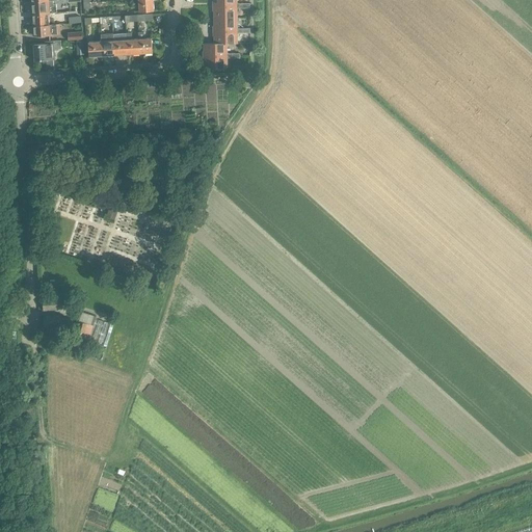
[(53,4),(53,1),(51,1),(50,0),(47,0),(31,1),(31,2),(32,12),(41,12),(41,14),(50,12),(54,12),(57,11),(56,4),(53,4)]
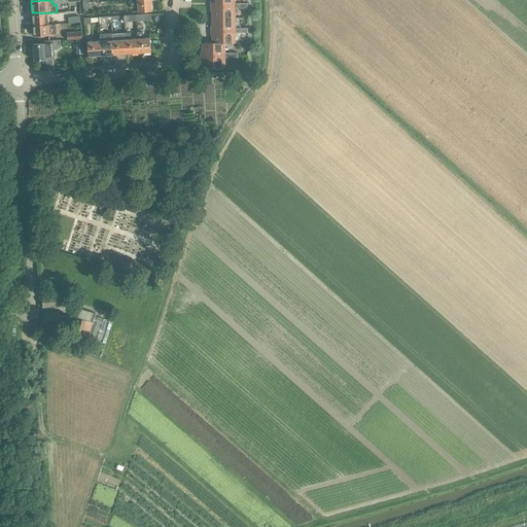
[(151,0),(137,0),(139,10),(153,9),(151,0)]
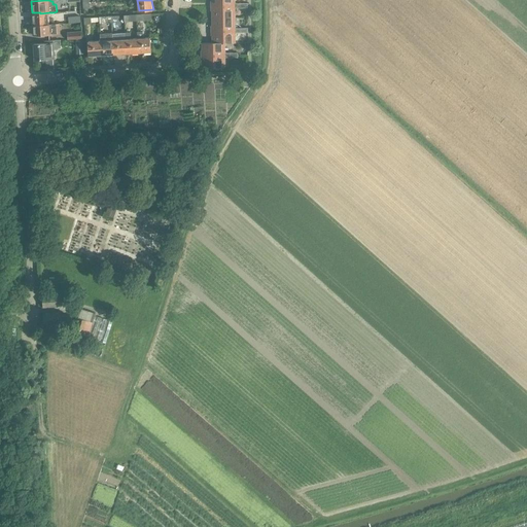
[(248,4),(211,5),(211,10),(212,10),(212,18),(235,18),(235,7),(248,7),(248,4)]
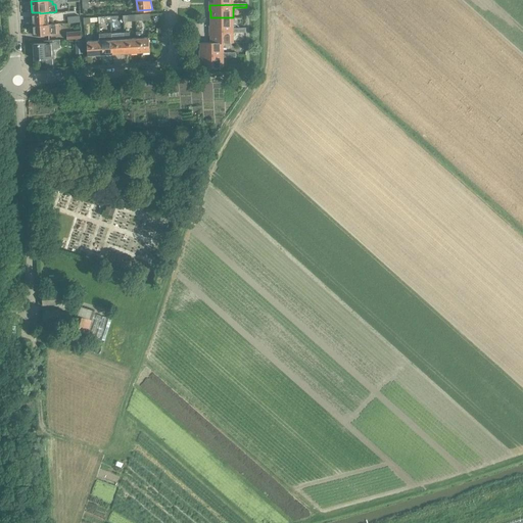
[(49,18),(49,12),(40,13),(40,12),(32,12),(33,24),(33,25),(49,24),(49,25),(51,25),(51,21),(54,21),(53,18),(49,18)]
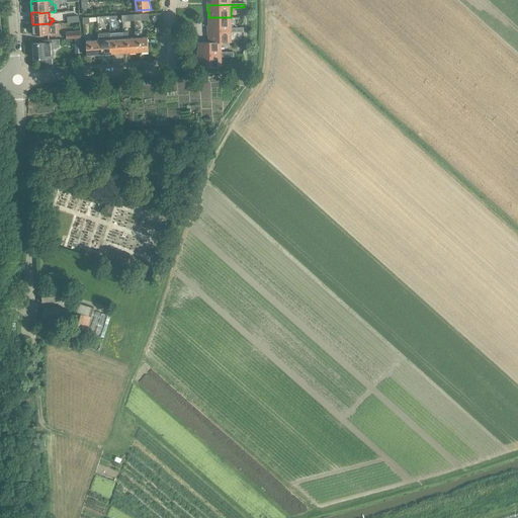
[(231,17),(208,17),(208,29),(244,28),(244,27),(231,27),(231,17)]
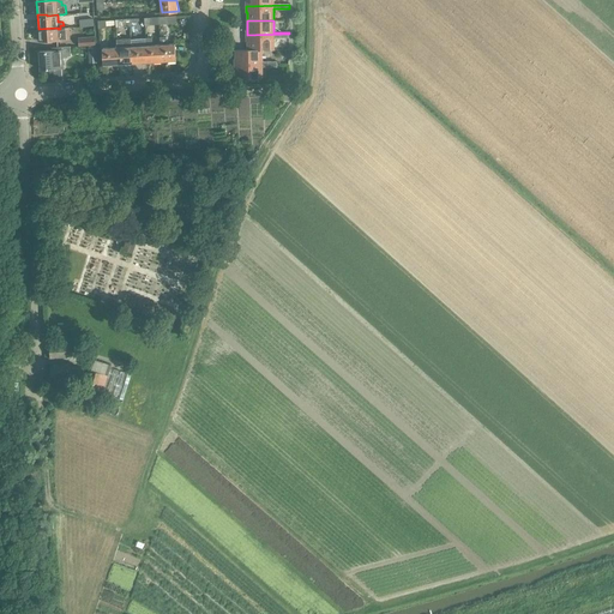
[(66,32),(64,32),(64,25),(60,25),(60,29),(58,29),(58,28),(38,29),(38,40),(59,38),(66,38),(66,32)]
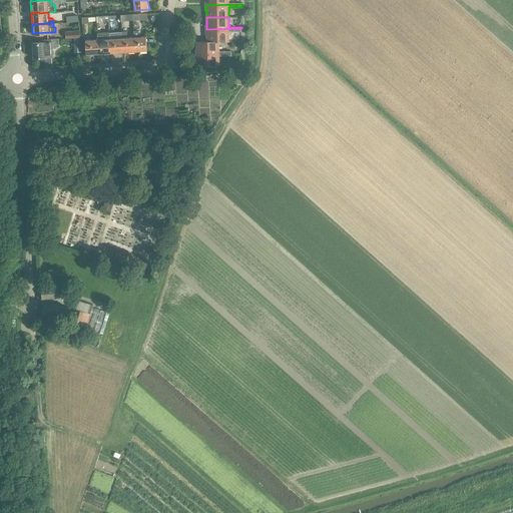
[(241,28),(206,29),(206,41),(219,41),(219,42),(228,41),(228,31),(241,31),(241,28)]
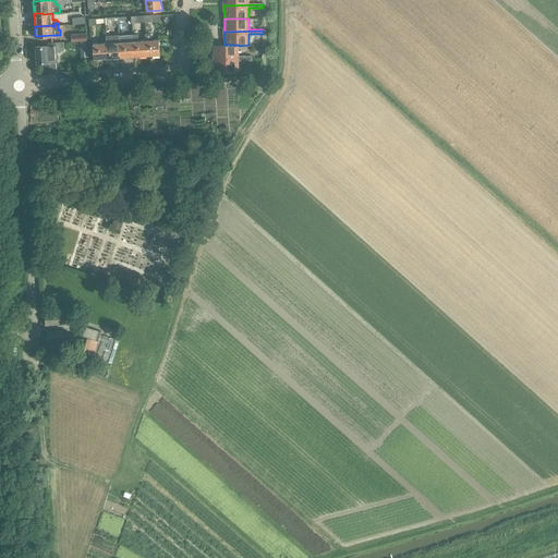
[(145,34),(146,40),(147,56),(160,55),(159,39),(153,39),(152,33),(145,34)]
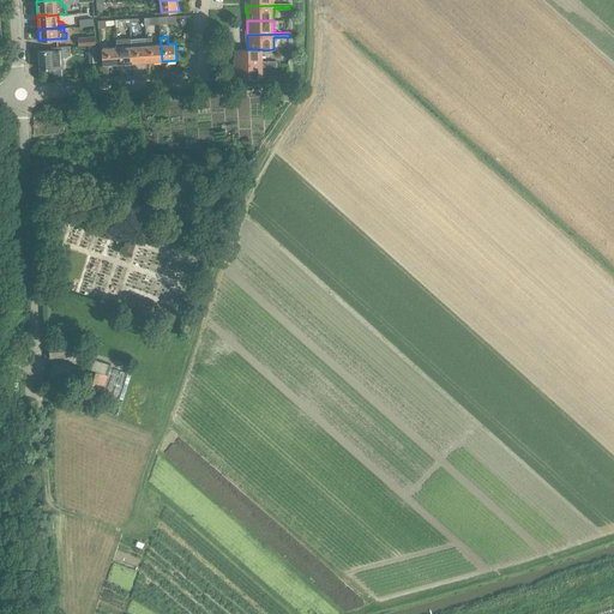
[(145,37),(146,44),(148,61),(162,61),(161,44),(154,44),(152,37),(145,37)]
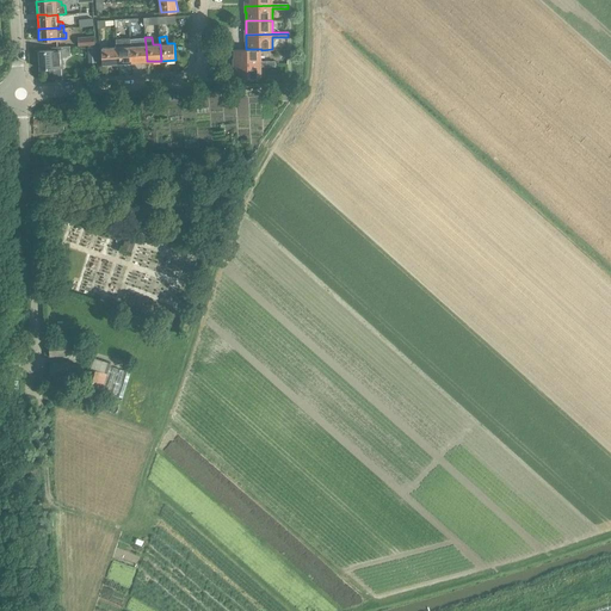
[(130,38),(116,39),(117,47),(118,63),(133,62),(131,45),(130,38)]
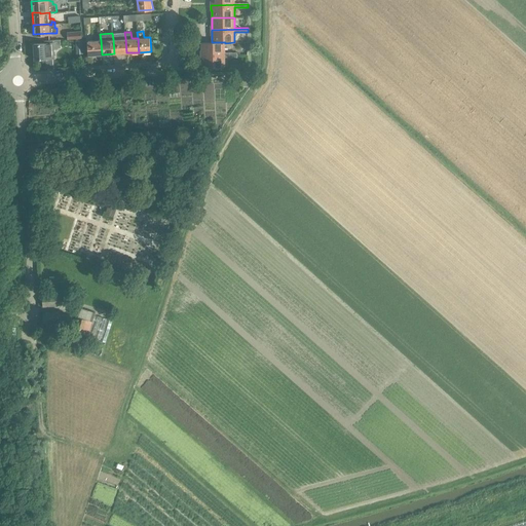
[(125,38),(113,39),(114,53),(126,52),(125,38)]
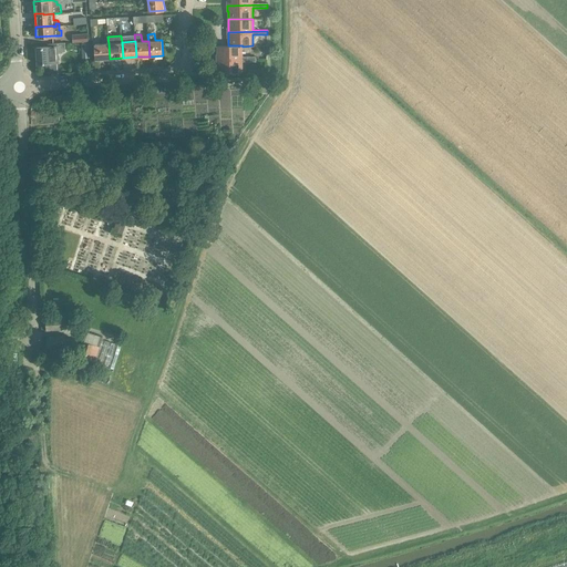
[(38,63),(50,63),(51,74),(58,73),(58,62),(59,62),(58,51),(64,50),(63,43),(49,44),(49,47),(37,48),(38,63)]
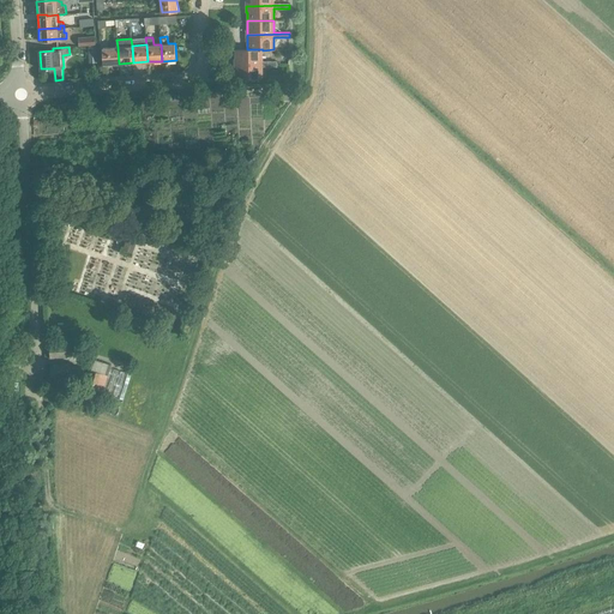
[(103,65),(119,64),(118,47),(102,48),(103,65)]
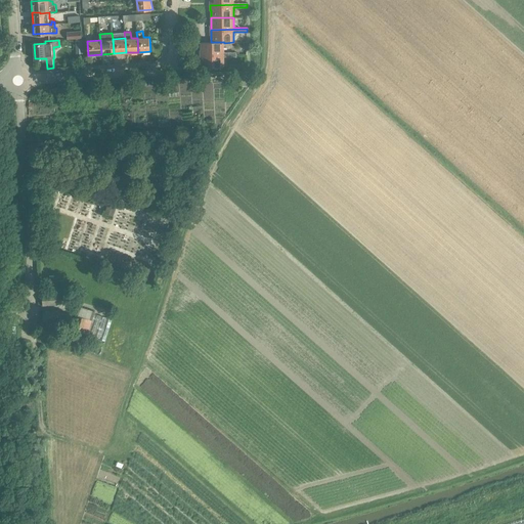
[(224,42),(211,42),(201,42),(201,50),(200,50),(200,54),(236,53),(236,52),(224,52),(224,43),(224,42)]
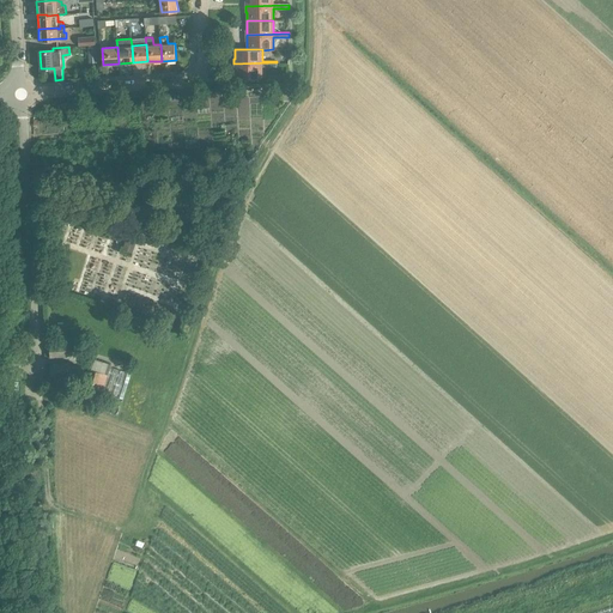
[(277,62),(234,64),(234,70),(235,70),(235,78),(262,78),(262,67),(277,66),(277,62)]
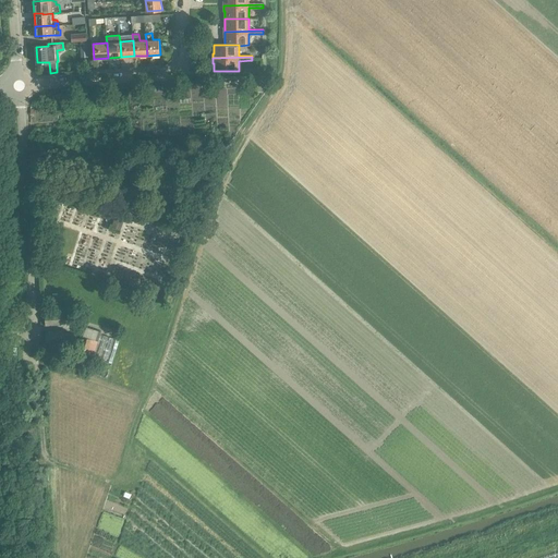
[(114,219),(114,221),(112,228),(120,230),(122,222),(114,219)]
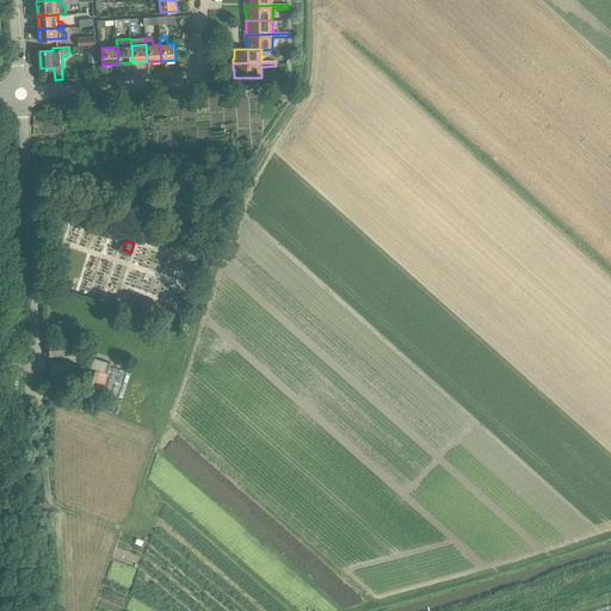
[(75,352),(87,351),(87,341),(74,343),(75,352)]
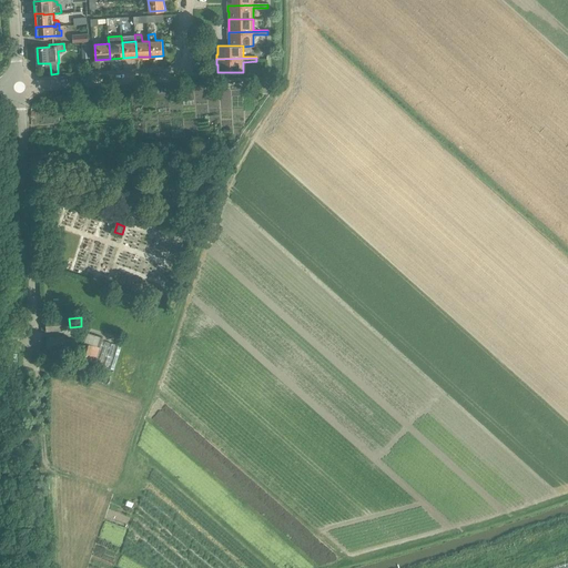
[(47,331),(63,330),(62,318),(46,320),(47,331)]
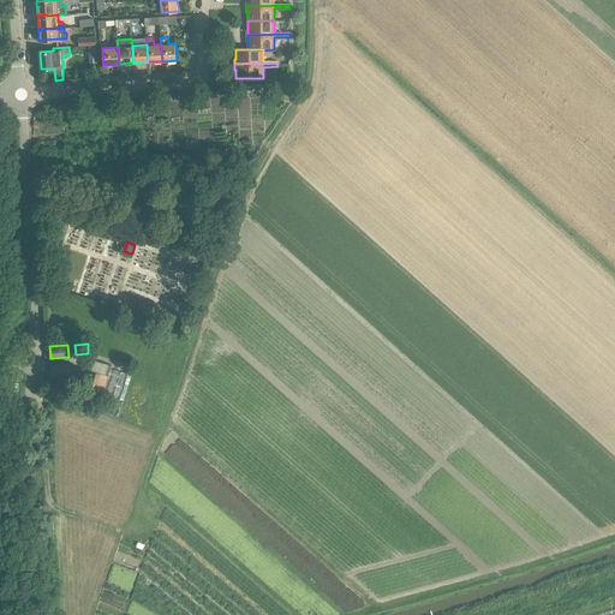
[(112,364),(95,359),(91,370),(93,370),(89,386),(84,384),(81,399),(96,402),(100,392),(103,393),(101,396),(123,404),(131,375),(111,368),(112,364)]
